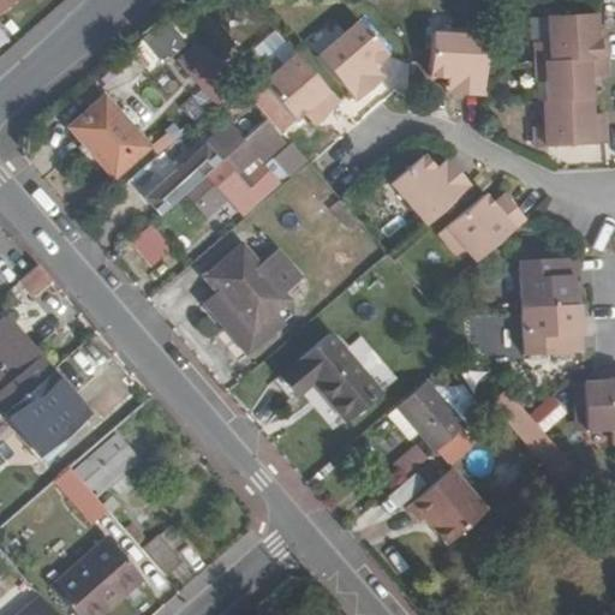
[(0,0),(0,11),(15,0),(0,0)]
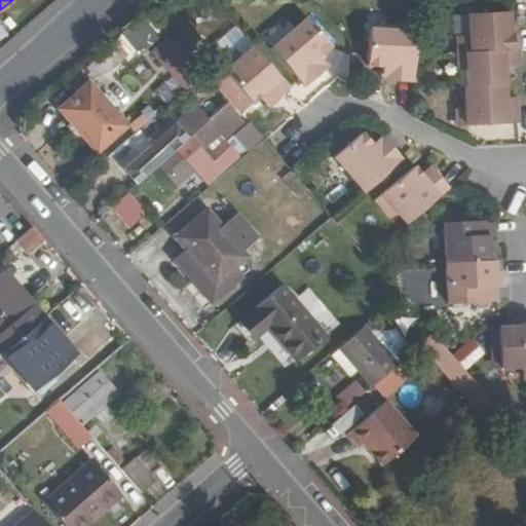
[(130,63),(166,32),(147,9),(111,41),(130,63)]
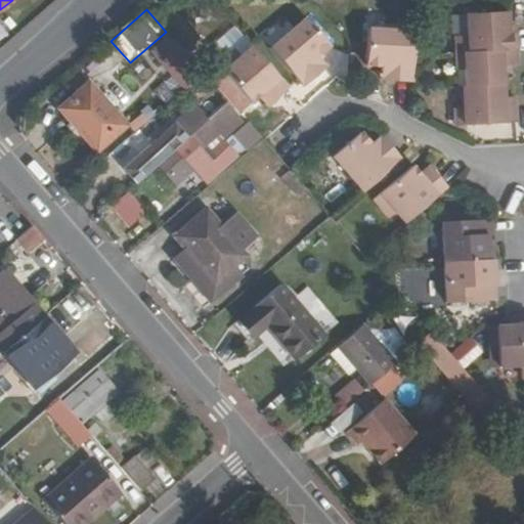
[(456,52),(518,50),(517,34),(506,35),(506,29),(509,25),(508,12),(466,14),(467,35),(455,36),(456,52)]
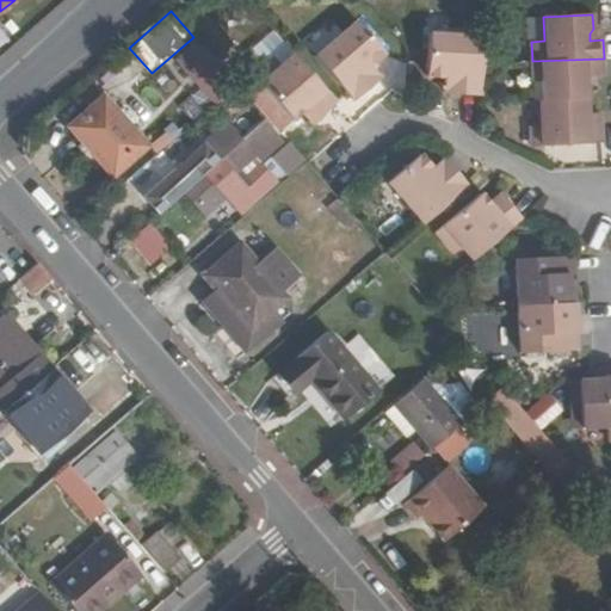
[(386,54),(357,20),(316,56),(355,100),(376,82),(371,78),(377,73),(371,66),(386,54)]
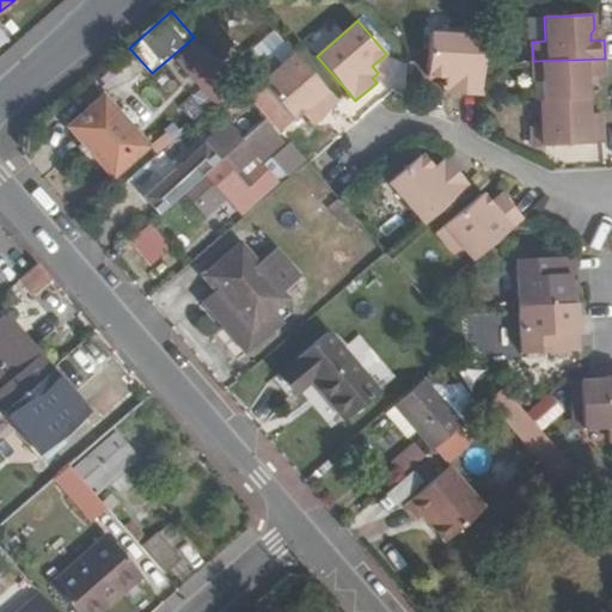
[(603,29),(594,29),(591,34),(591,41),(604,40),(603,29)]
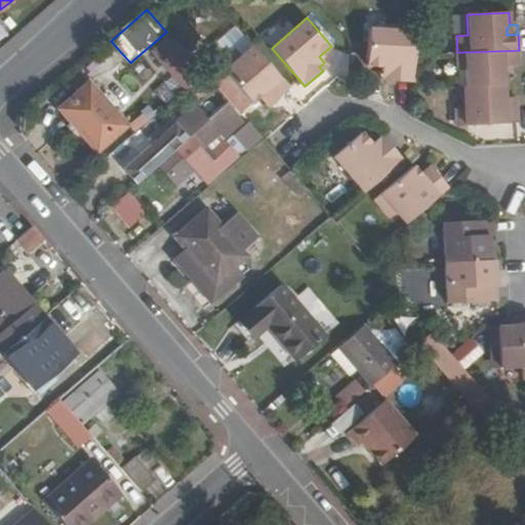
[(235,26),(211,46),(226,63),(249,43),(235,26)]
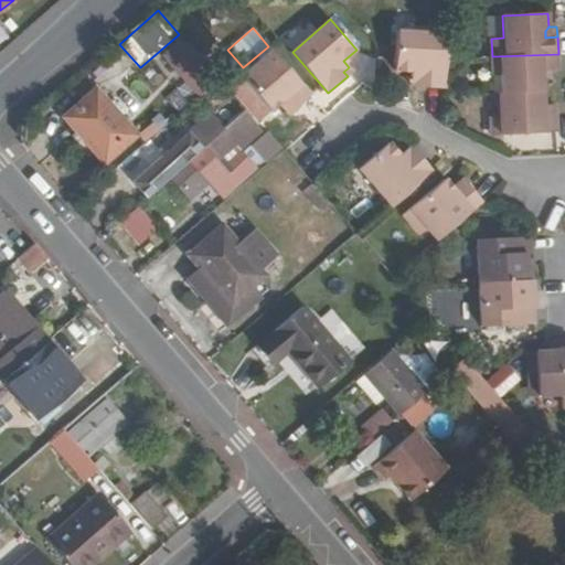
[(444,88),(446,59),(448,35),(397,32),(396,72),(413,73),(413,81),(419,81),(419,86),(444,88)]
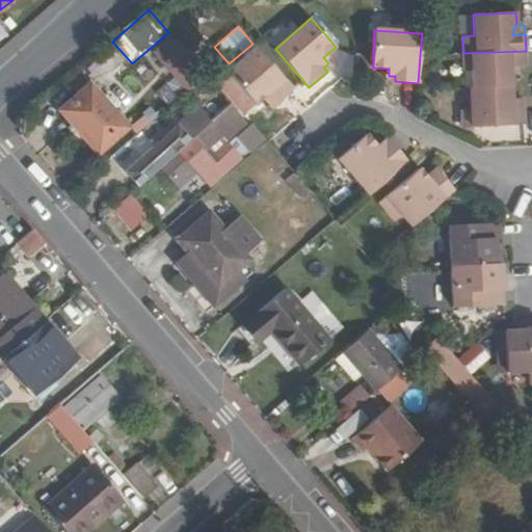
[(187,91),(208,73),(173,32),(153,50),(187,91)]
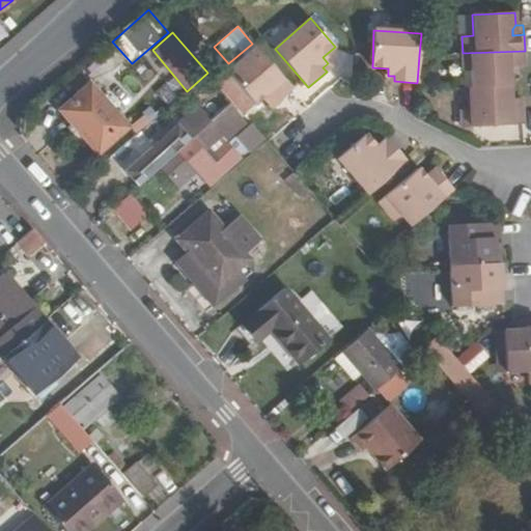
[(284,103),(296,92),(259,51),(248,61),(243,55),(225,70),(258,109),(268,102),(277,94),(284,103)]
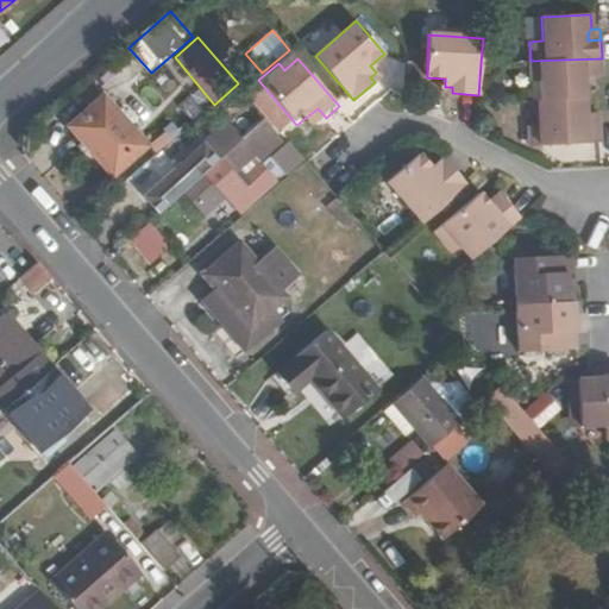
[(541,80),(542,100),(586,98),(585,76),(603,76),(602,58),(531,61),(532,81),(541,80)]
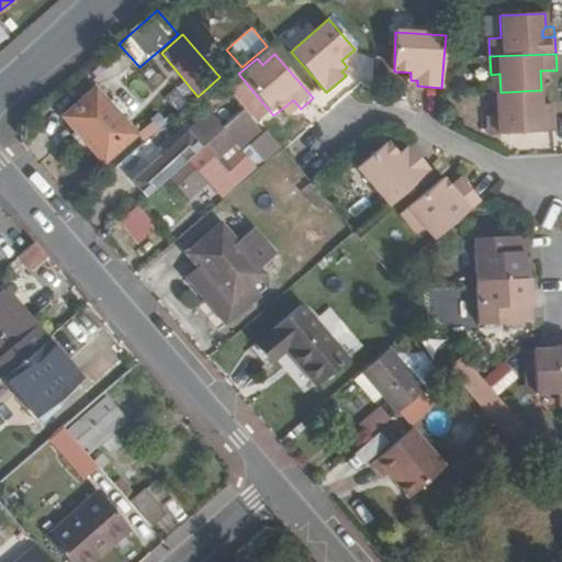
[(94,89),(63,116),(103,161),(135,134),(94,89)]
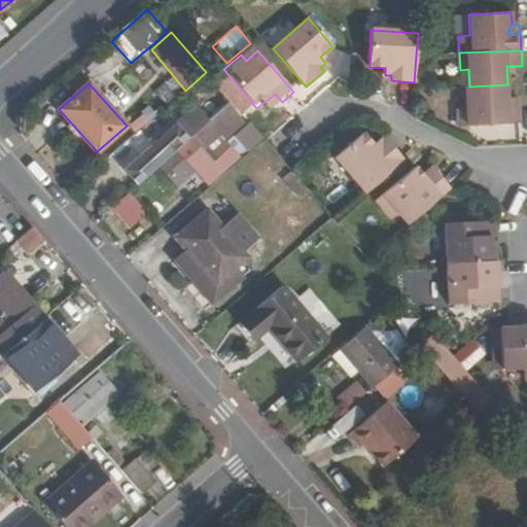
[(507,84),(469,86),(465,88),(466,108),(459,109),(459,127),(521,124),(520,107),(505,107),(504,102),(507,99),(507,84)]
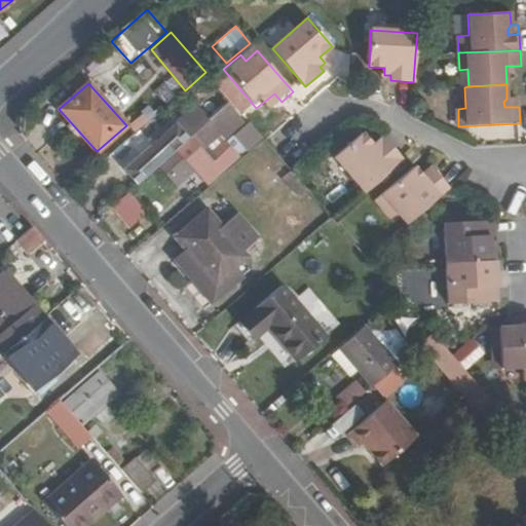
[(284,105),(282,102),(274,94),(265,101),(274,111),(284,105)]
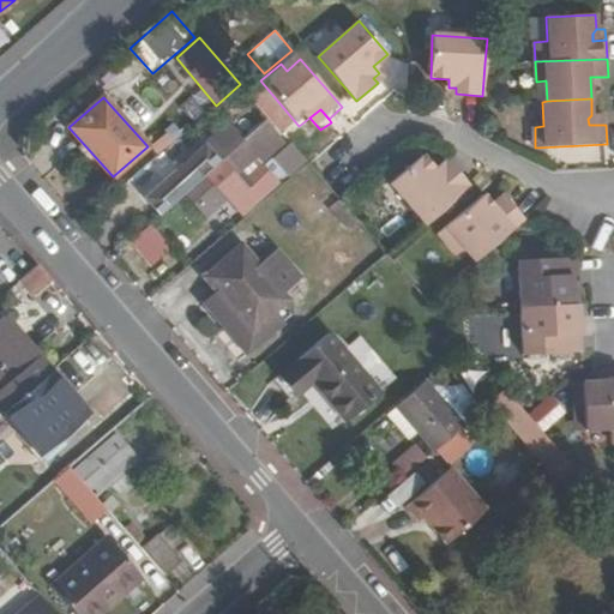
[(605,114),(591,115),(588,119),(589,125),(606,125),(605,114)]
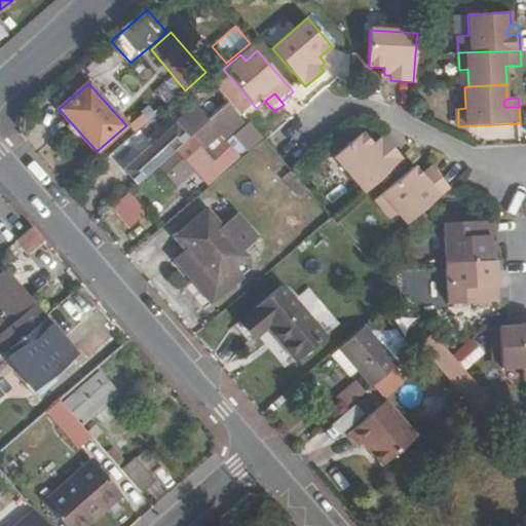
[(223,136),(240,121),(226,104),(209,119),(195,105),(157,141),(168,155),(158,163),(168,176),(187,159),(207,181),(246,148),(243,145),(258,133),(249,122),(225,143),(223,140),(210,152),(204,145),(220,132),(223,136)]
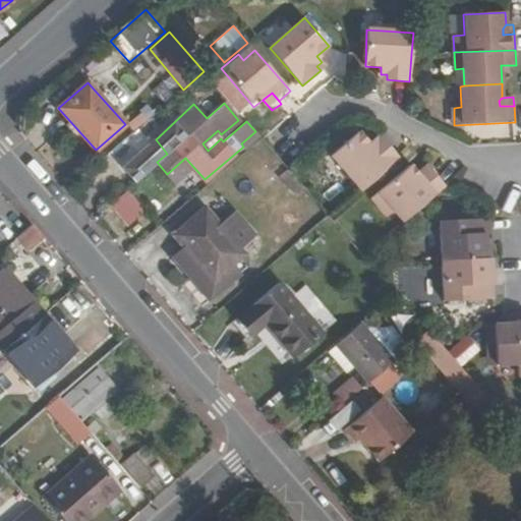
[(361,190),(399,158),(384,140),(380,143),(375,138),(370,143),(359,130),(332,156),(361,190)]
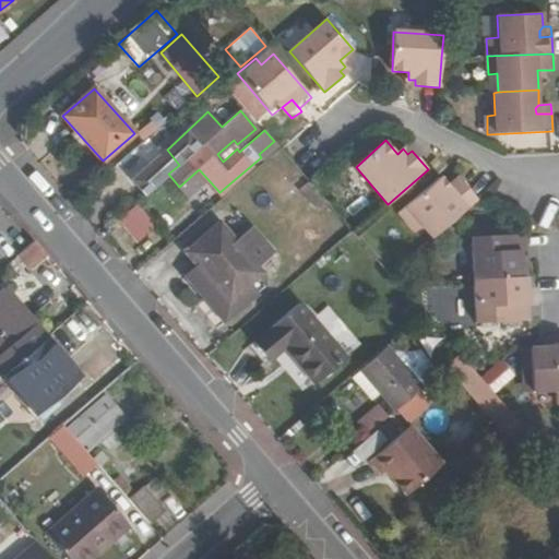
[(272,153),(278,146),(274,141),(259,154),(261,157),(259,158),(261,161),(271,152),(272,153)]
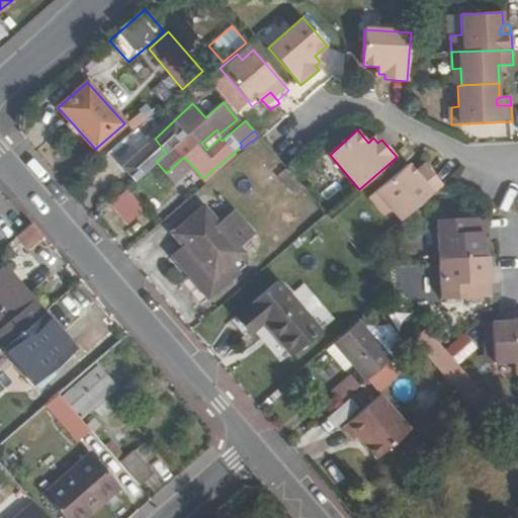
[(119,164),(140,147),(130,135),(110,152),(119,164)]
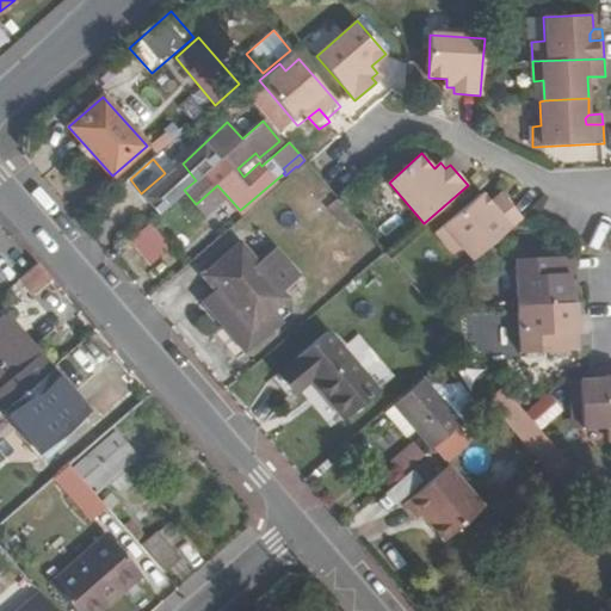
[(205,215),(227,196),(217,185),(196,204),(205,215)]
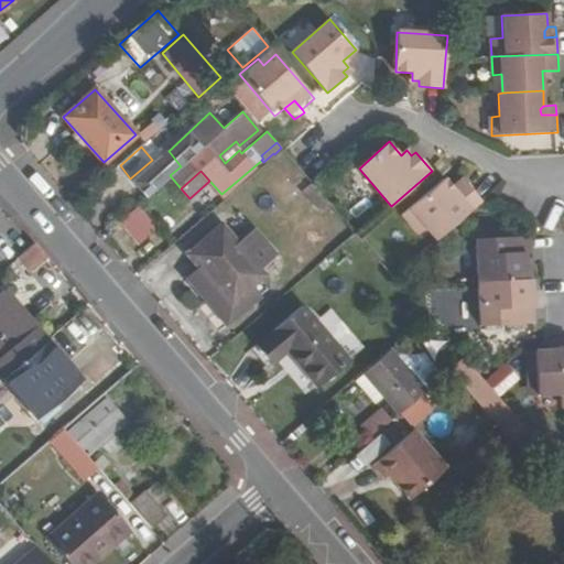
[(436,239),(481,201),(472,188),(461,197),(453,188),(444,177),(402,214),(419,234),(426,228),(436,239)]
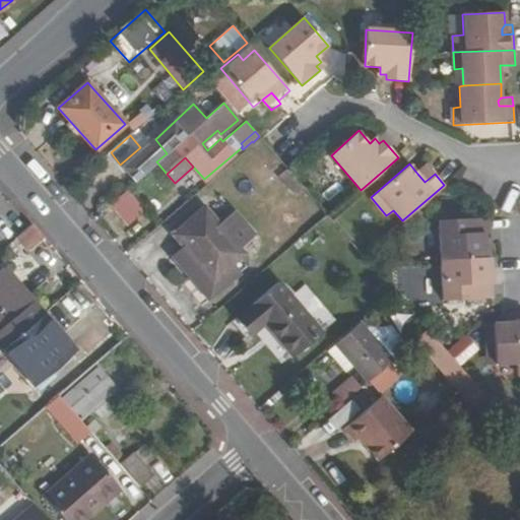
[(429,164),(417,174),(425,182),(435,174),(436,173),(429,164)]
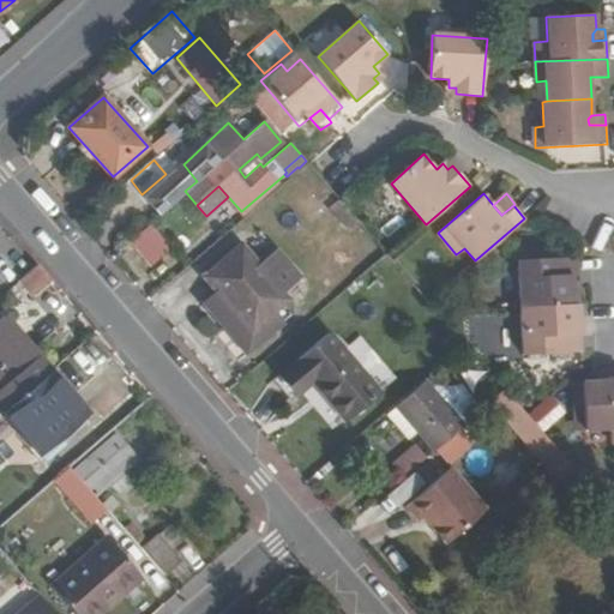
[(345,228),(356,218),(339,199),(329,208),(345,228)]
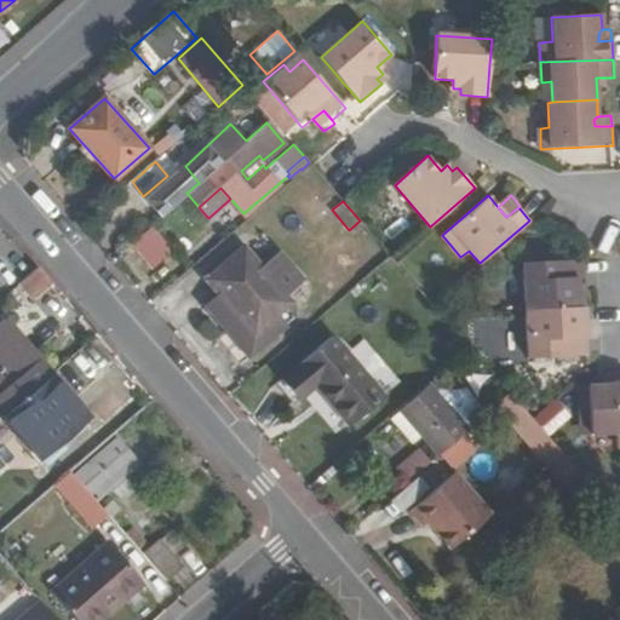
[(151,267),(171,250),(150,225),(131,242),(151,267)]
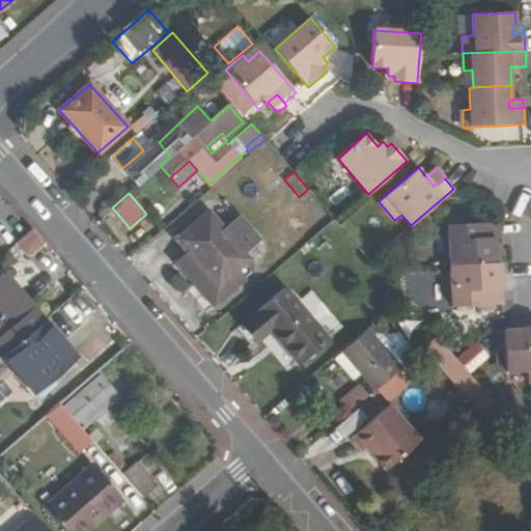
[(0,224),(16,242),(31,227),(14,205),(0,216),(0,224)]
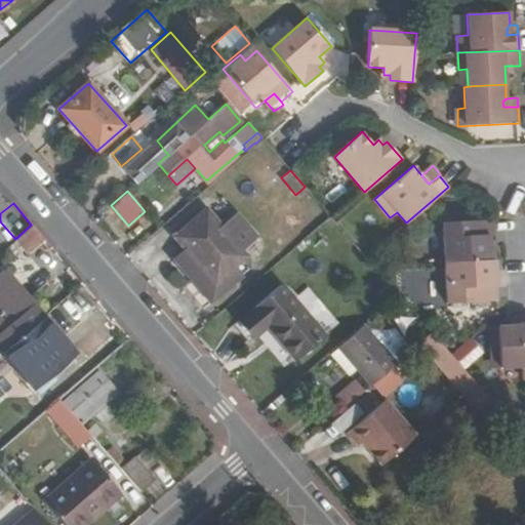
[(233,267),(247,255),(241,249),(221,226),(206,208),(173,236),(185,249),(213,283),(233,267)]
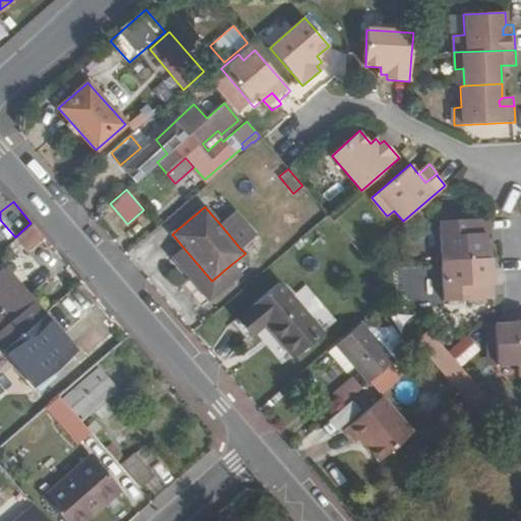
[(233,213),(220,224),(239,247),(252,235),(233,213)]
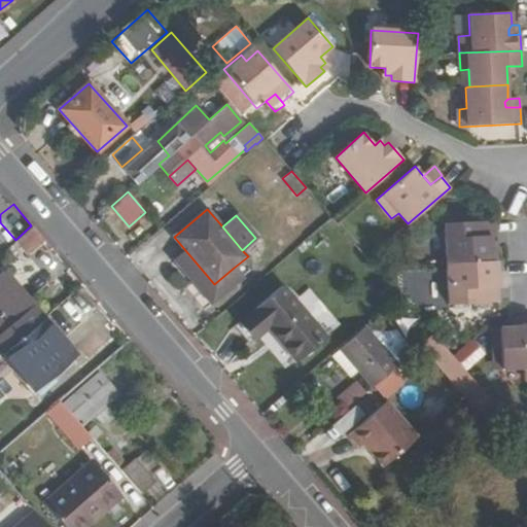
[(496,238),(495,221),(447,223),(448,265),(497,262),(496,248),(491,248),(491,238),(496,238)]
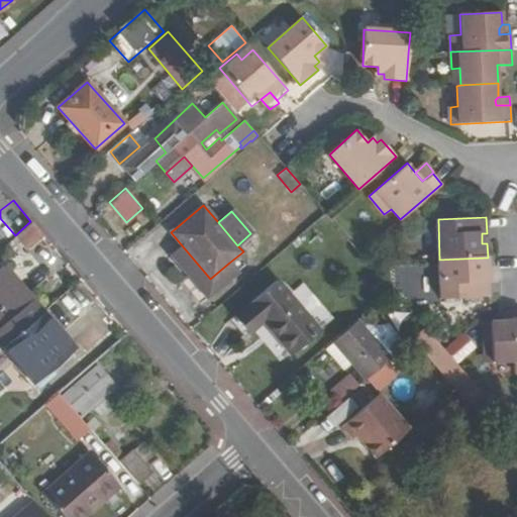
[(26,249),(43,235),(30,221),(15,235),(26,249)]
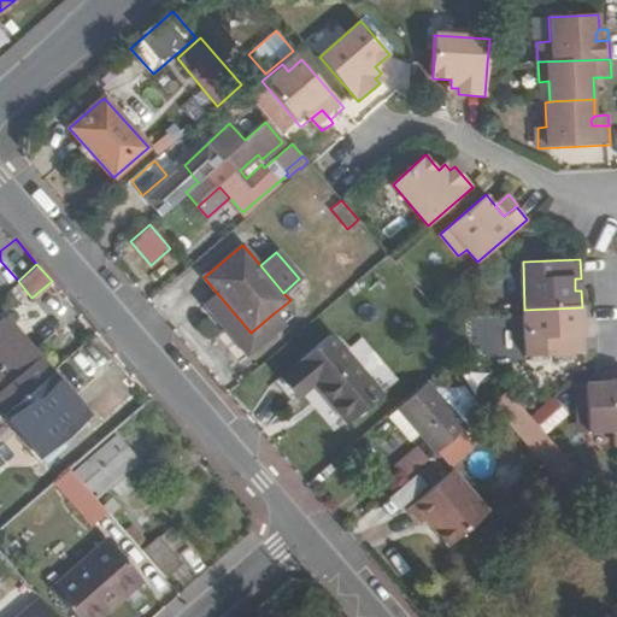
[(274,313),(251,333),(217,293),(204,305),(247,356),(283,324),(274,313)]
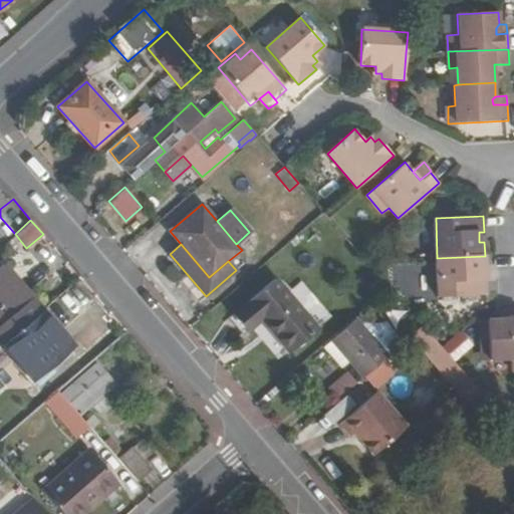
[(487,296),(486,282),(482,282),(481,272),(486,271),(485,256),(437,258),(440,298),(487,296)]
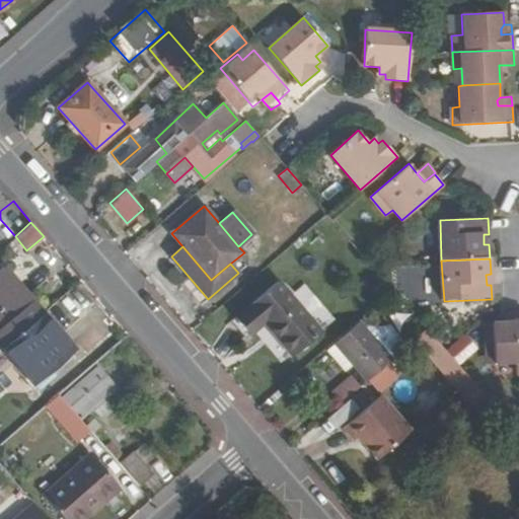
[(0,346),(2,349),(43,312),(4,267),(0,270),(0,346)]
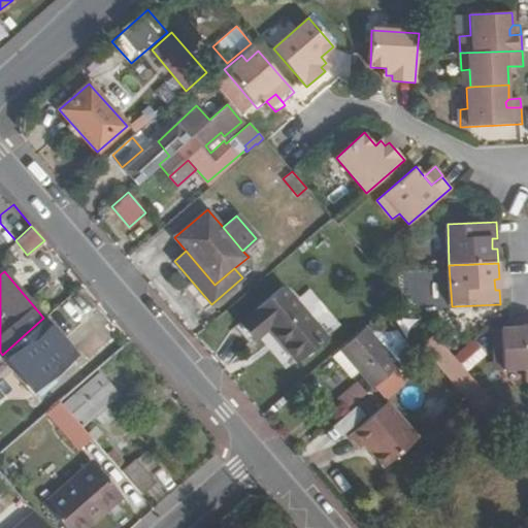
[(297,362),(326,337),(283,286),(238,323),(253,341),(268,328),(297,362)]
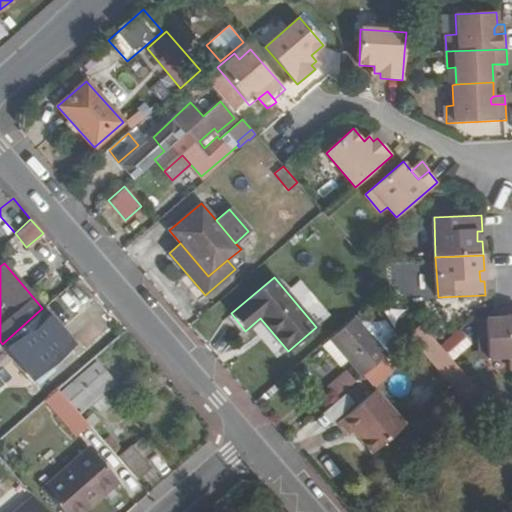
[(49,367),(75,345),(42,308),(2,344),(33,381),(49,367)]
